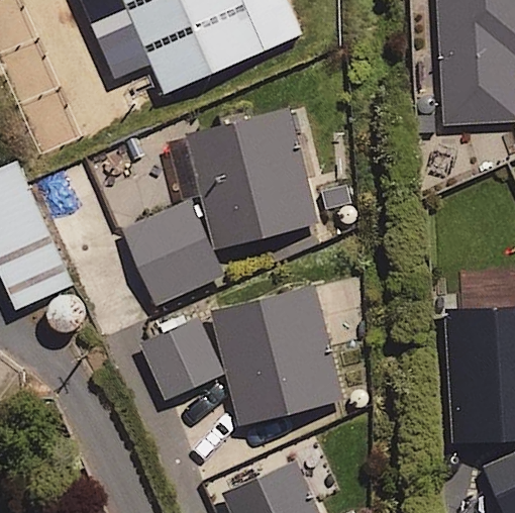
[(302,34),(287,0),(121,0),(163,94),(302,34)]
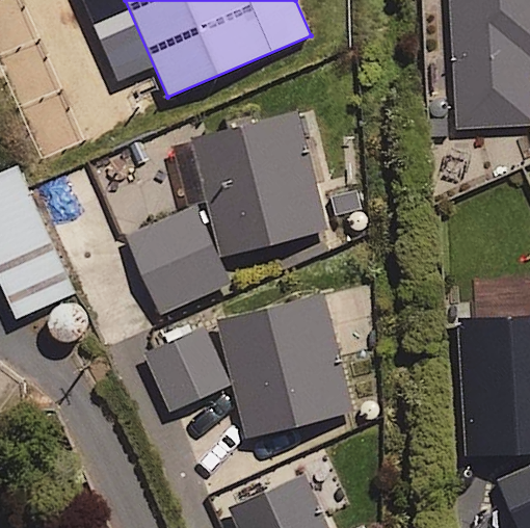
[(529,0),(450,0),(460,130),(529,125),(529,0)]
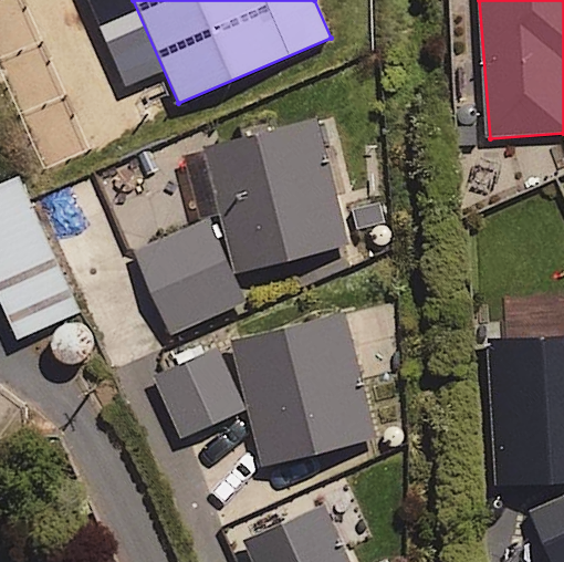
[(315,115),(199,148),(237,279),(352,246),(315,115)]
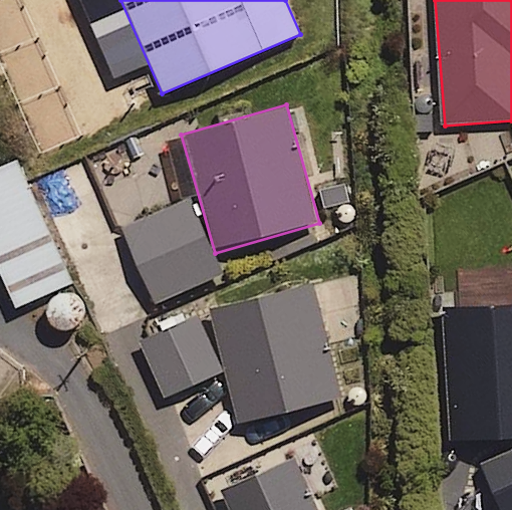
[(16,157),(0,164),(0,275),(15,308),(73,282),(16,157)]
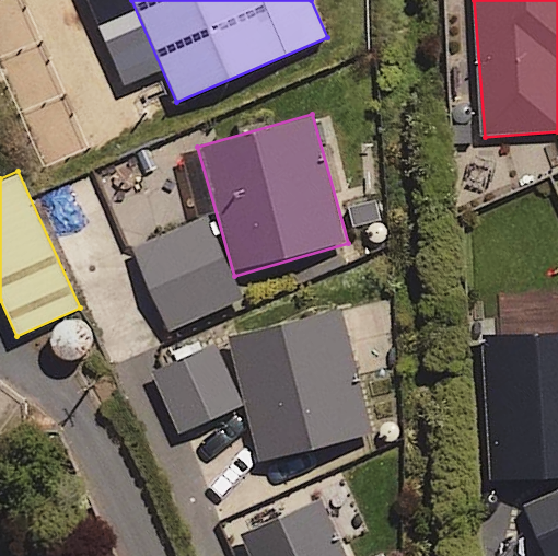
[(240,299),(204,217),(128,250),(164,332),(240,299)]
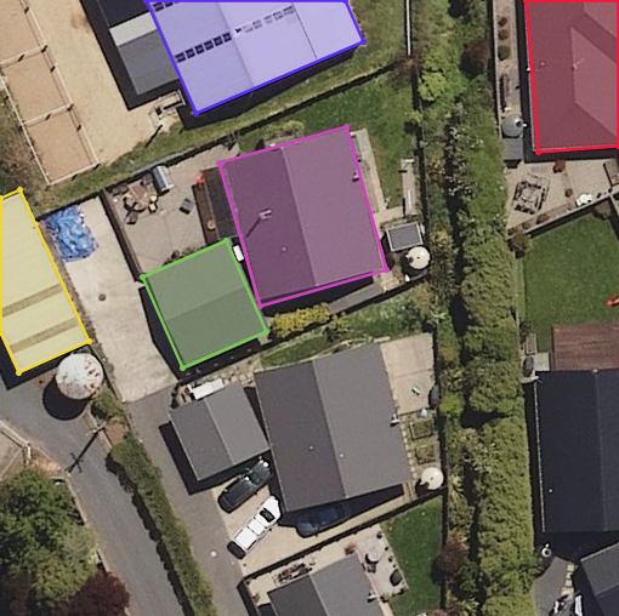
[(412,479),(375,342),(174,395),(196,474),(273,454),(289,512),(412,479)]
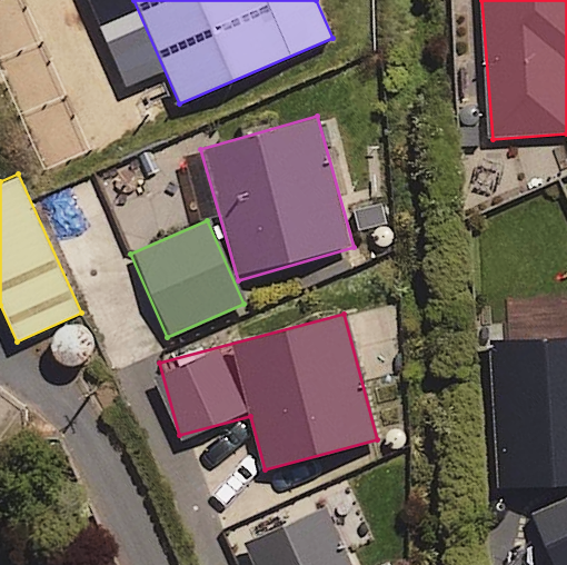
[(566,483),(566,338),(490,344),(499,487),(566,483)]
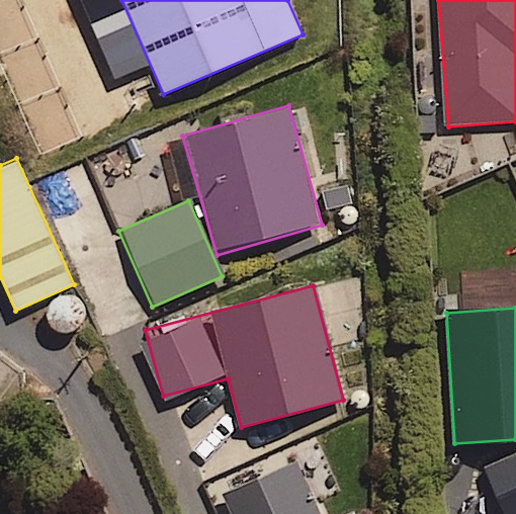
[(515,513),(515,454),(480,469),(498,513),(515,513)]
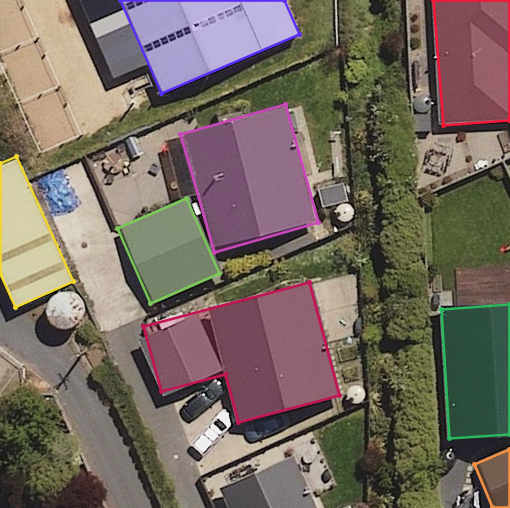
[(313,507),(290,456),(217,489),(225,507),(313,507)]
